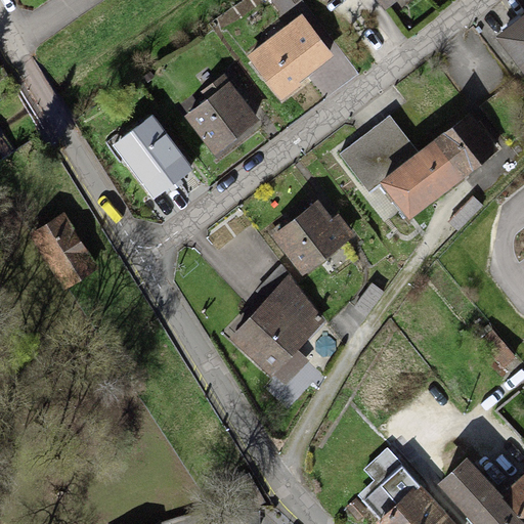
[(270,0),(282,15),(302,0),(270,0)]
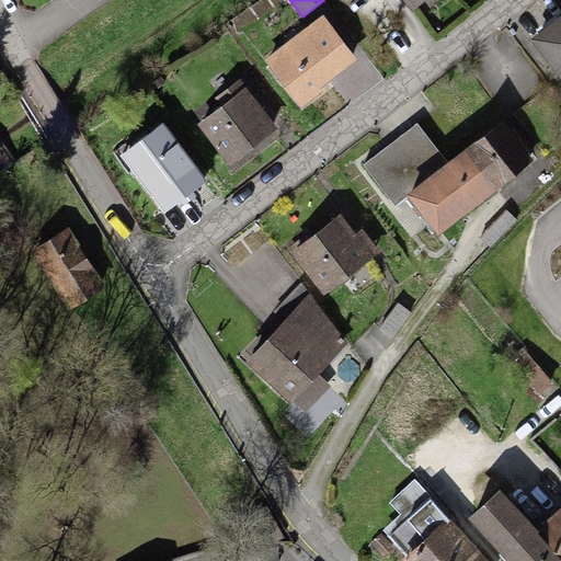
[(401,0),(411,12),(427,0),(401,0)]
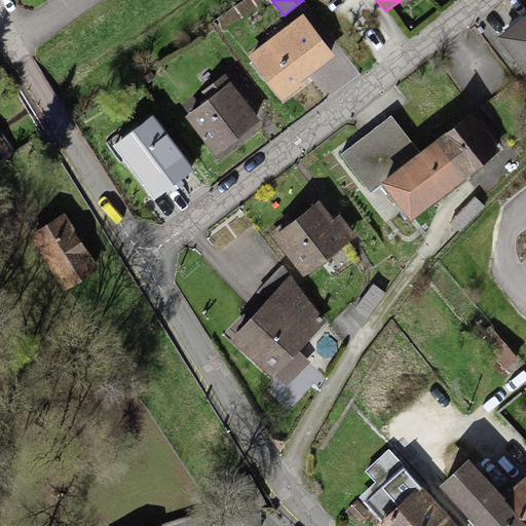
[(525,10),(496,35),(525,73),(525,10)]
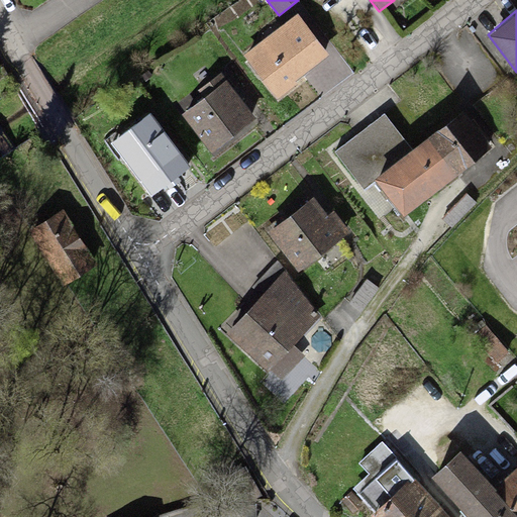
[(298,13),(243,56),(278,100),(298,84),(296,82),(330,56),(298,13)]
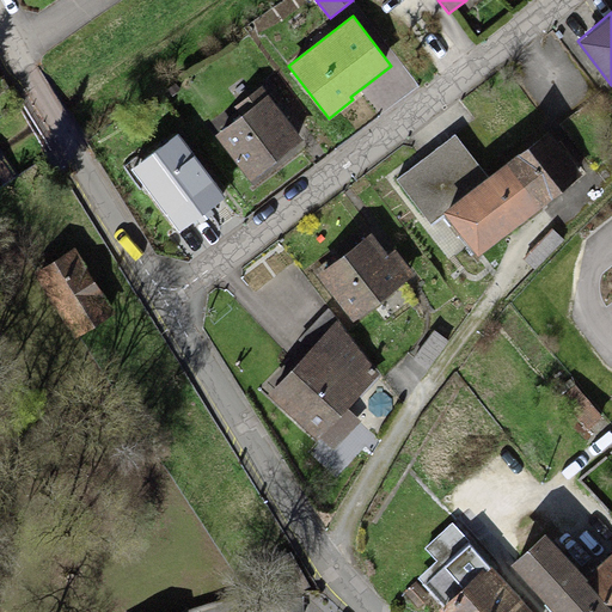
[(242,116),(215,135),(250,181),(305,140),(262,85),(234,106),(242,116)]
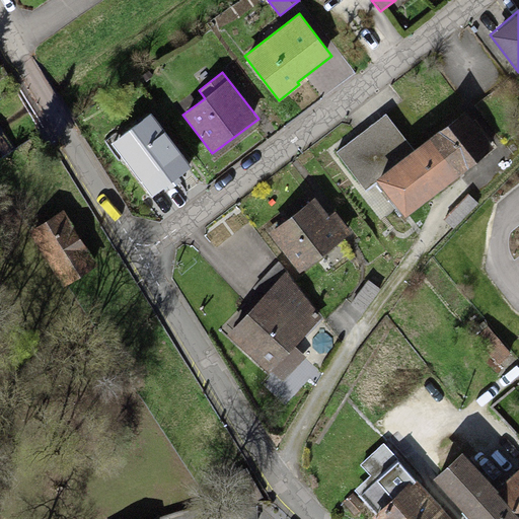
[(464,110),(428,140),(458,177),(495,149),(464,110)]
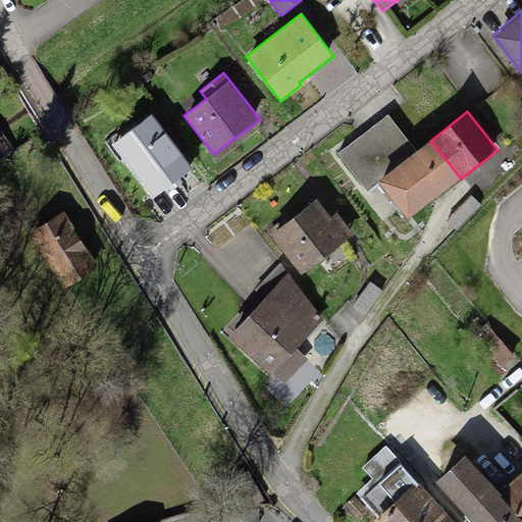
[(378,181),(418,151),(387,113),(337,153),(367,191),(378,181)]
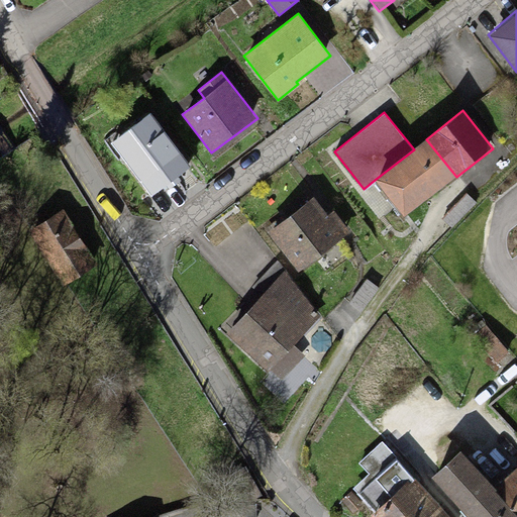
[(149,114),(110,143),(151,197),(191,167),(149,114)]
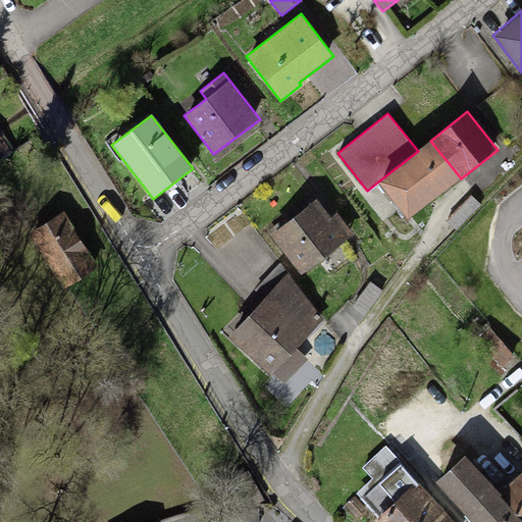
[(418,151),(378,181),(383,189),(408,220),(461,178),(430,141),(418,151)]
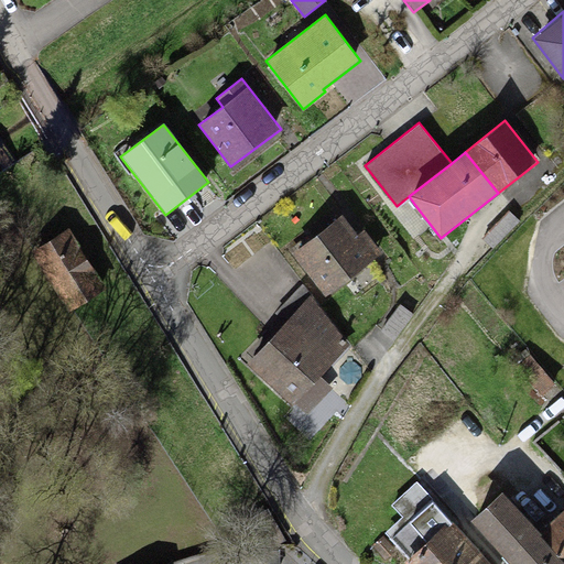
[(509,210),(481,238),(492,249),(520,220),(509,210)]
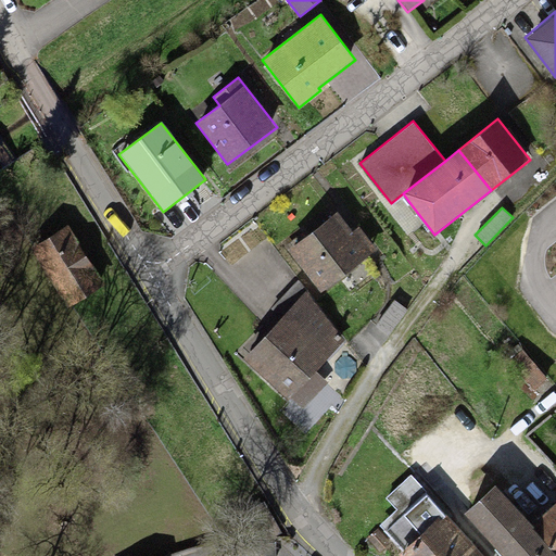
[(286,250),(320,293),(377,250),(359,227),(353,231),(337,211),(286,250)]
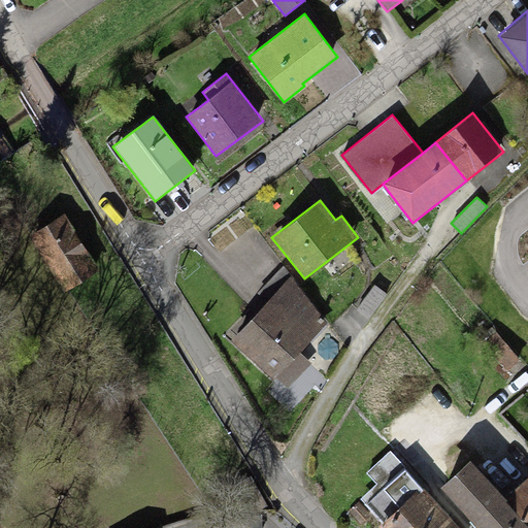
[(66,215),(31,236),(65,291),(100,269),(66,215)]
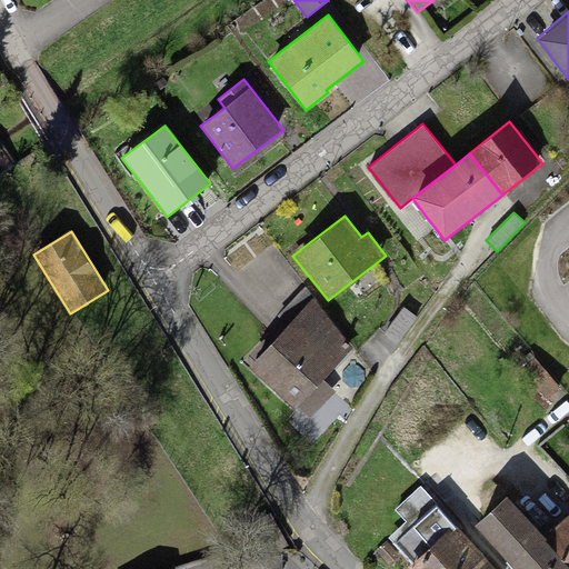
[(288,325),(249,367),(293,410),(297,408),(323,380),(353,349),(306,286),(277,316),(288,325)]
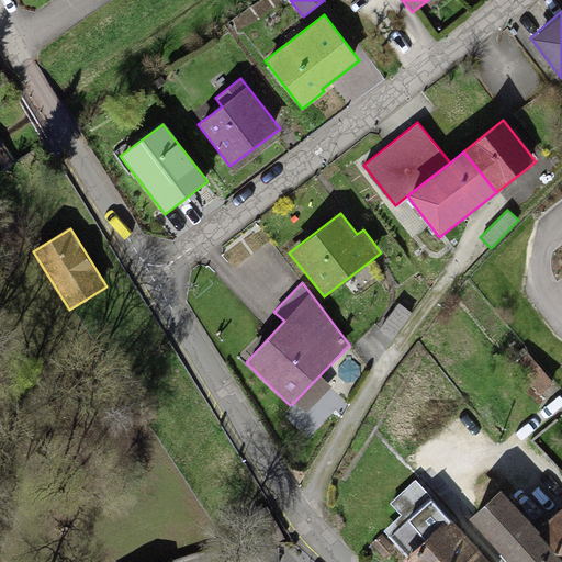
[(398,303),(379,329),(392,339),(412,313),(398,303)]
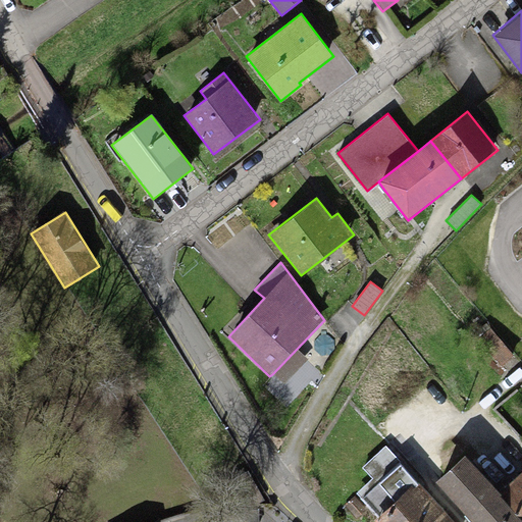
[(501,367),(514,356),(490,328),(477,340),(501,367)]
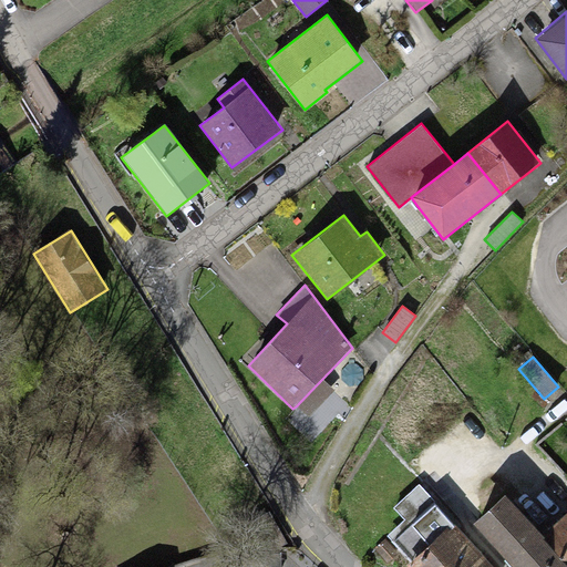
[(333,390),(322,379),(296,406),(309,418),(333,390)]
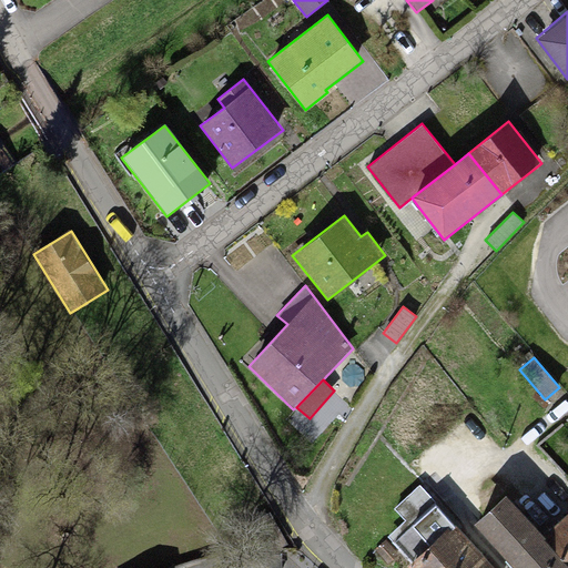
[(407,567),(408,567),(494,567),(419,486),(394,508),(405,520),(387,537),(411,564),(407,567)]
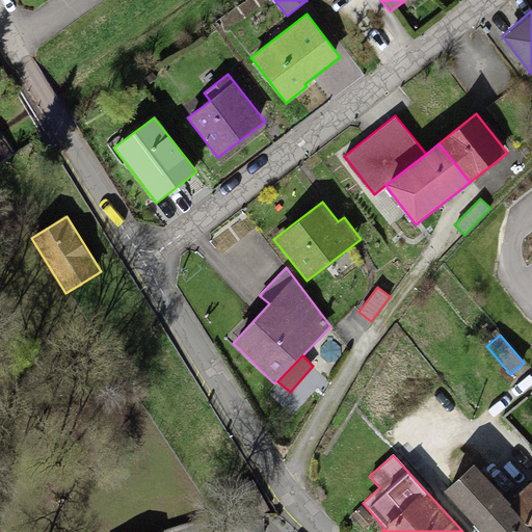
[(531,531),(473,466),(443,493),(479,531),(531,531)]
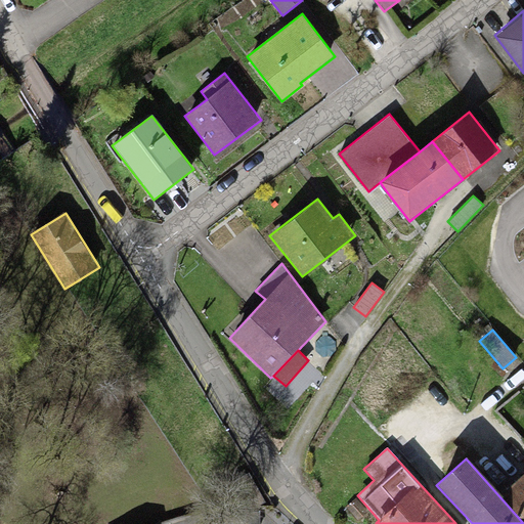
[(523,474),(501,493),(523,518),(523,474)]
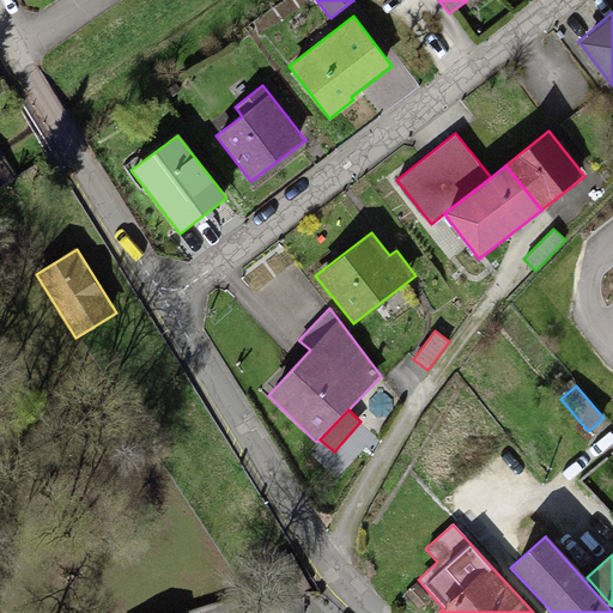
All buildings are outlined.
